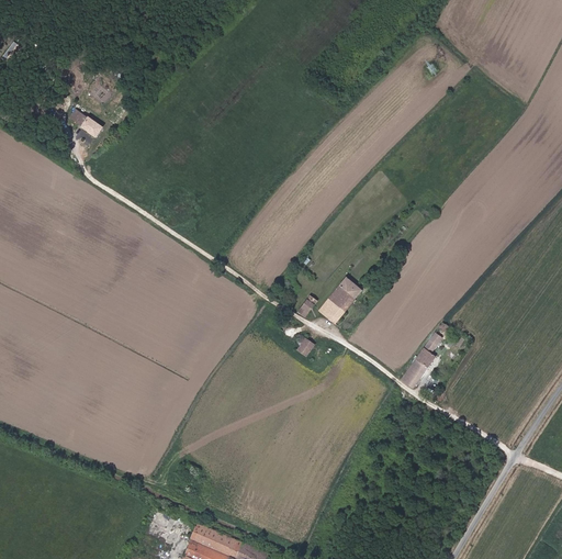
[(77,141),(89,148),(103,127),(79,112),(74,121),(80,125),(77,131),(81,134),(77,141)]
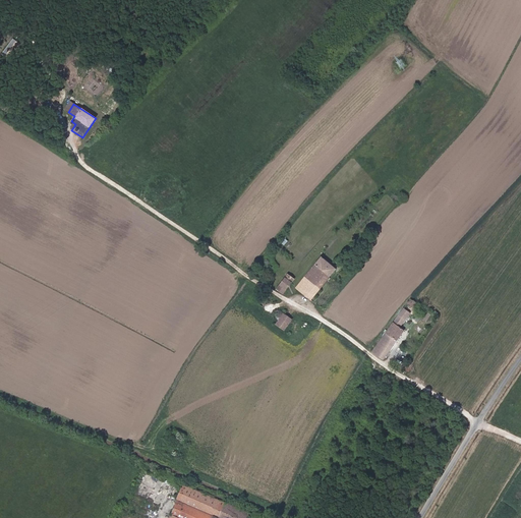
[(363,223),(373,215),(368,209),(358,216),(363,223)]
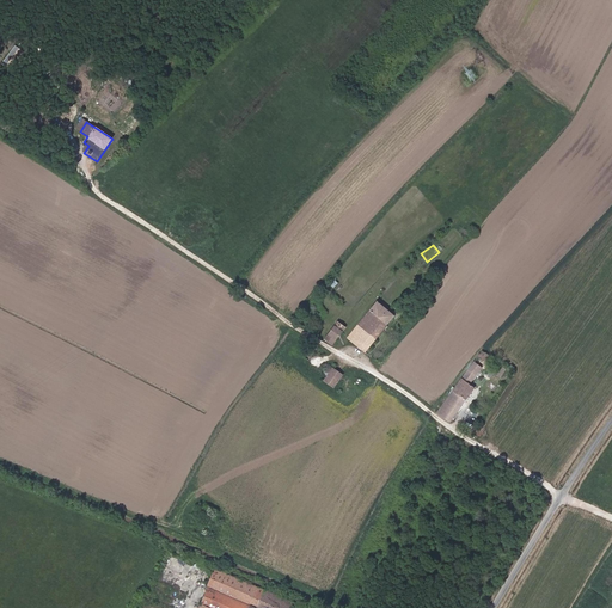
[(363,351),(393,315),(377,301),(347,338),(363,351)]
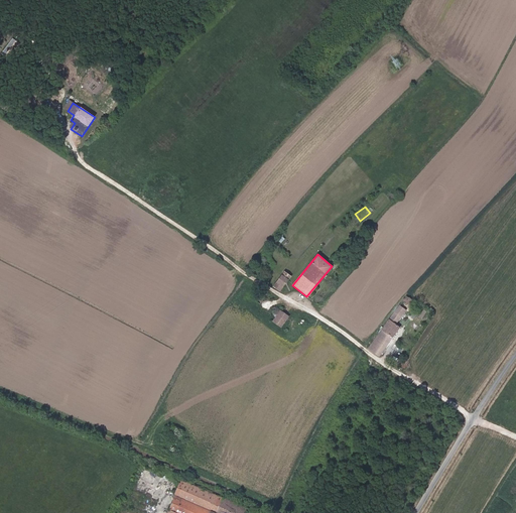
[(284,270),(280,275),(287,279),(290,275),(284,270)]
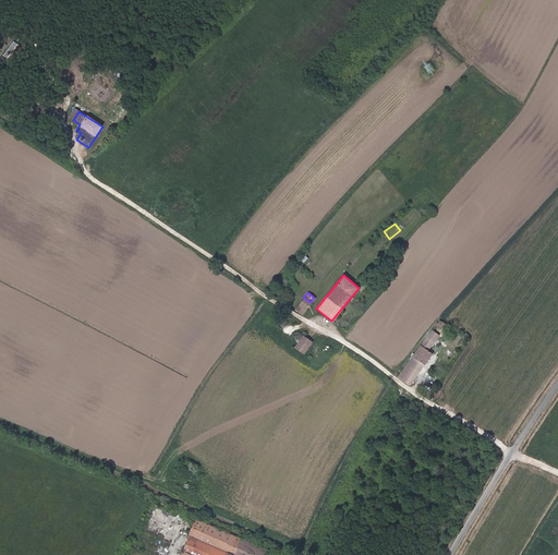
[(303,298),(298,305),(305,311),(311,302),(303,298)]
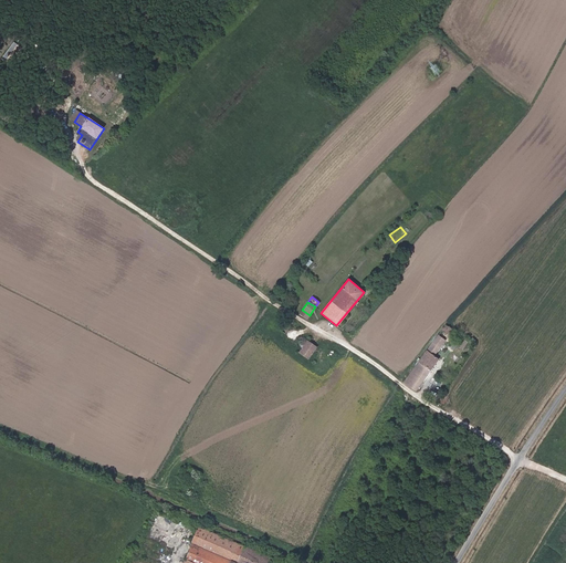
[(306,319),(310,315),(302,310),(299,313),(306,319)]
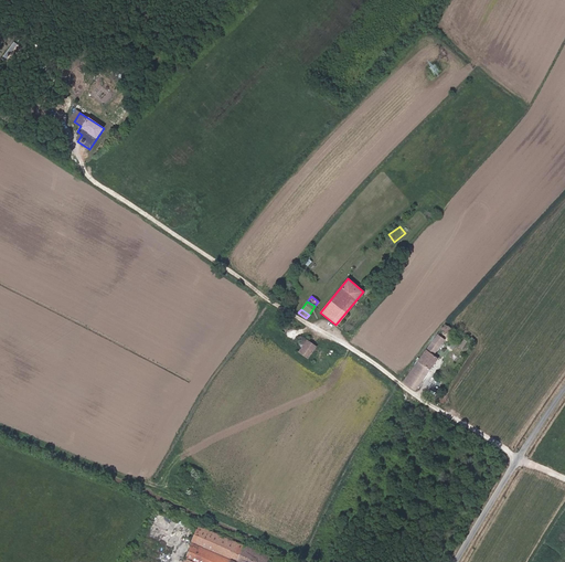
[(445,332),(450,327),(445,324),(440,329),(445,332)]
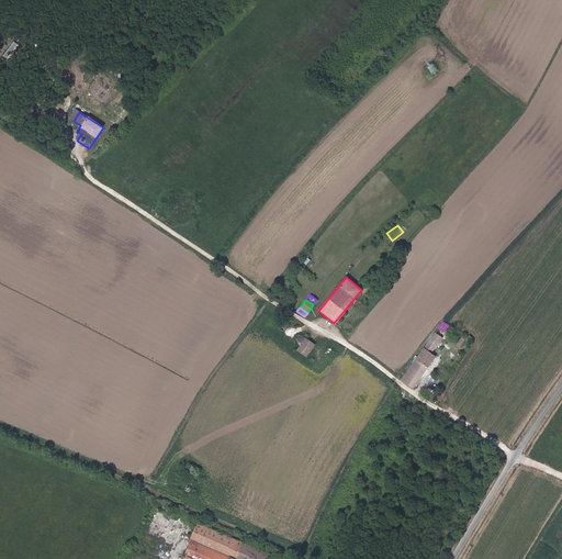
[(402,377),(414,386),(435,355),(430,351),(441,337),(435,332),(402,377)]
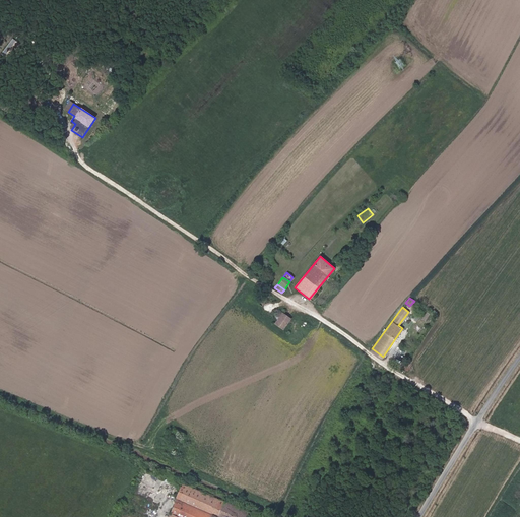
[(288,329),(296,317),(282,309),(275,322),(288,329)]
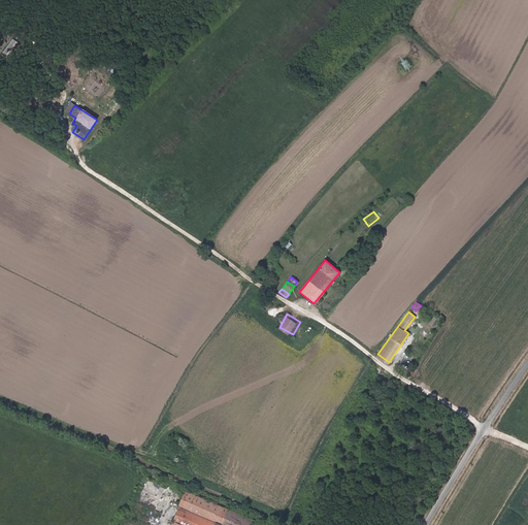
[(188,524),(189,524),(188,524),(265,524),(268,520),(180,482),(178,485),(173,482),(171,486),(186,492),(170,524),(188,524)]
